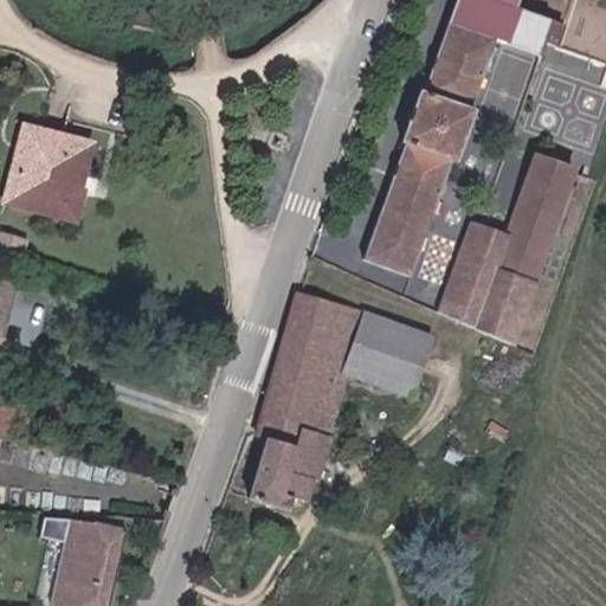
[(548,19),(511,5),(497,0),(449,0),(443,19),(491,37),(535,53),(541,38),(548,19)]
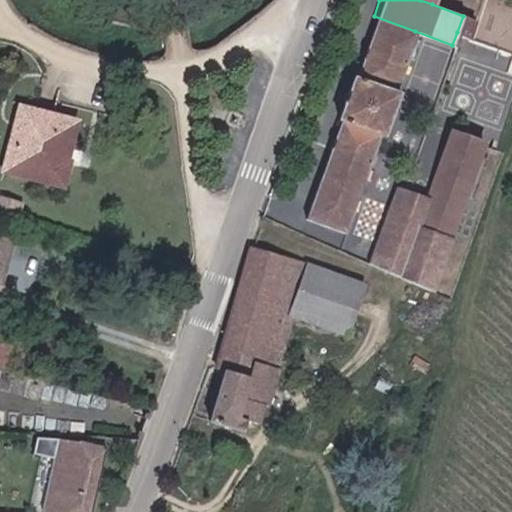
[(337,116),(301,213),(342,228),(378,132),(383,134),(400,89),(394,87),(415,31),(374,16),(354,71),(348,69),(331,113),(337,116)]
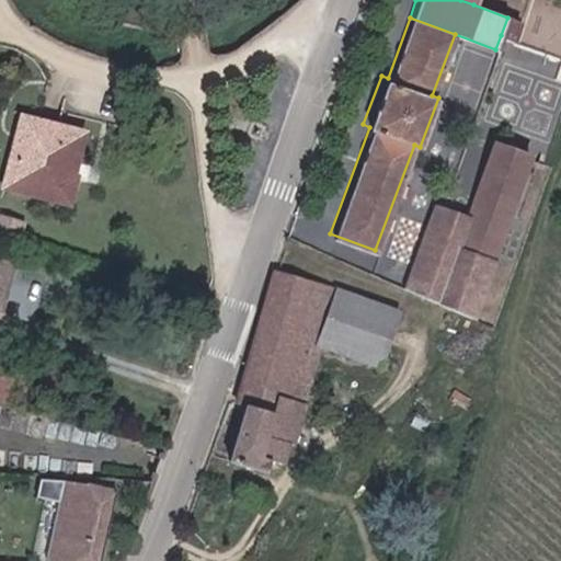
[(517,21),(507,18),(501,35),(511,39),(517,21)]
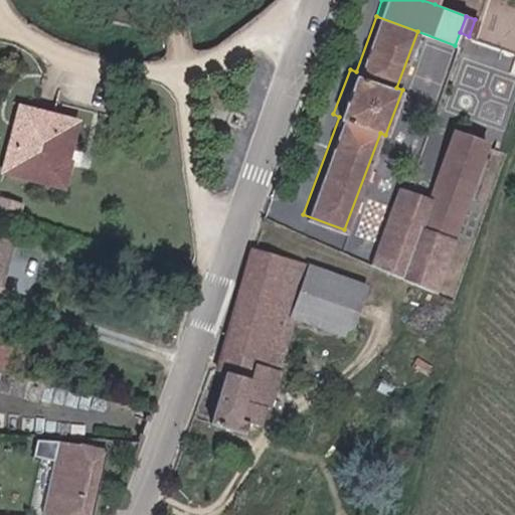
[(26,141),(37,106),(23,102),(12,137),(26,141)]
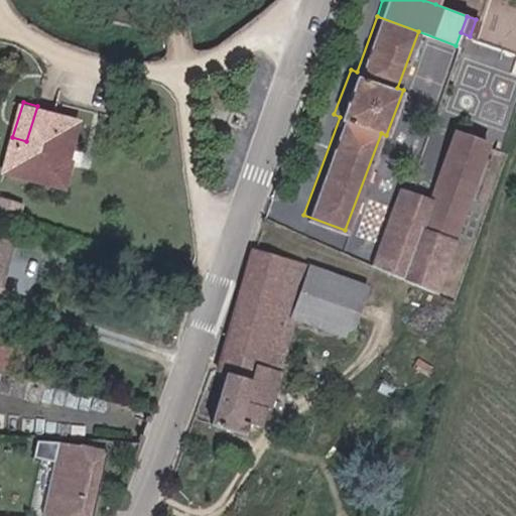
[(81,119),(37,106),(26,141),(12,137),(4,165),(66,183),(81,134),(77,133),(81,119)]
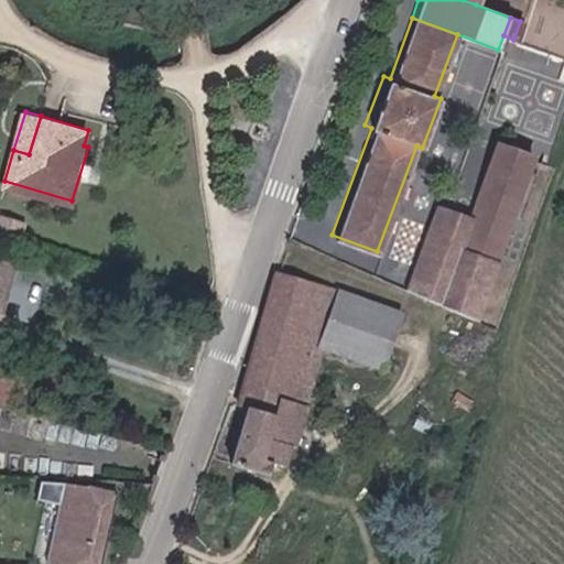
[(500,143),(461,248),(494,261),(533,155),(500,143)]
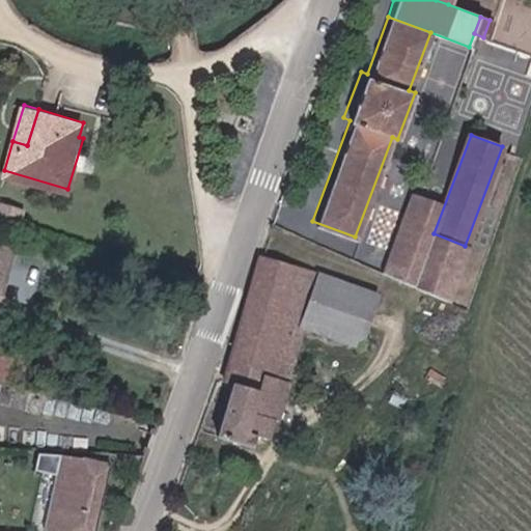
[(0,204),(0,220),(23,227),(28,210),(1,201),(0,204)]
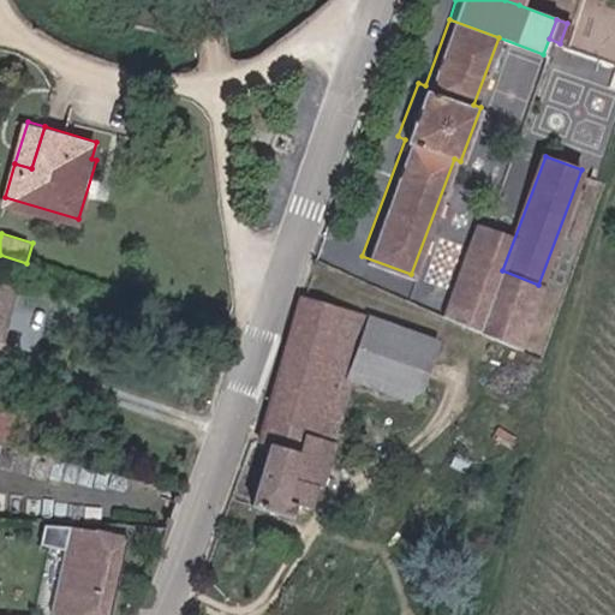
[(487,264),(475,260),(453,320),(464,324),(487,264)]
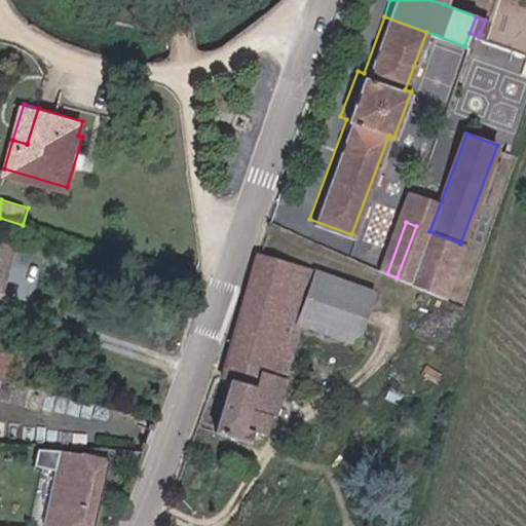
[(0,287),(10,253),(0,249),(0,287)]
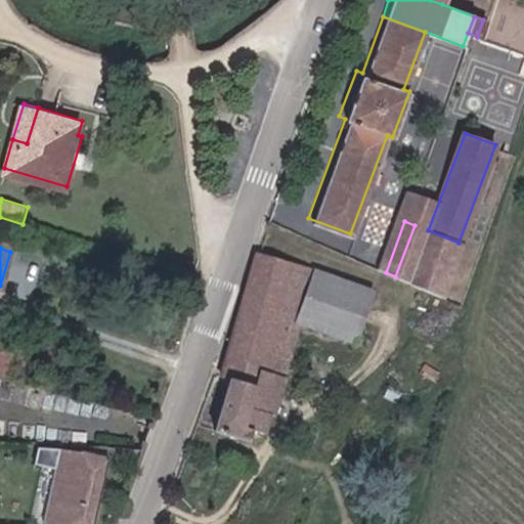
[(316,270),(258,252),(218,377),(230,380),(213,434),(249,445),(253,433),(263,436),(276,396),(257,389),(264,364),(284,370),(300,320),(316,270)]
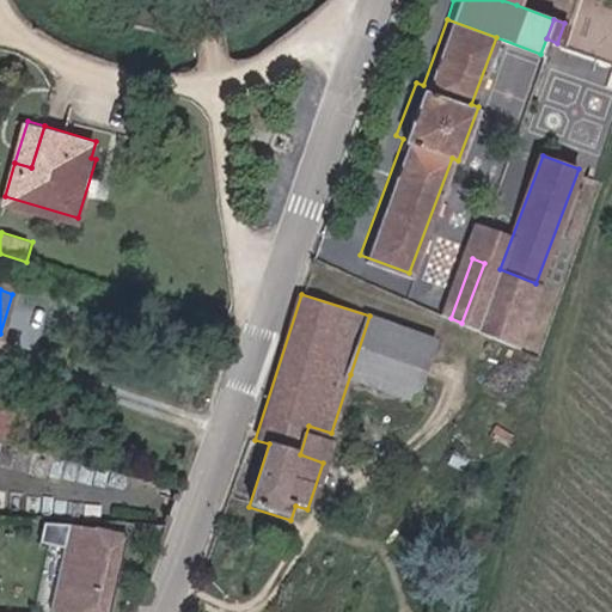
[(438,337),(369,316),(350,374),(418,396),(438,337)]
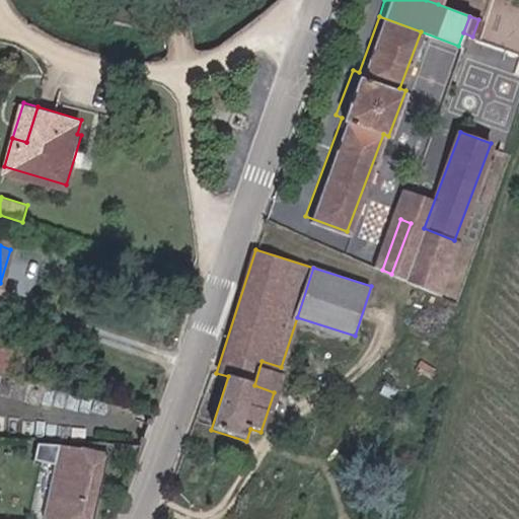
[(0,345),(0,369),(7,371),(13,348),(0,345)]
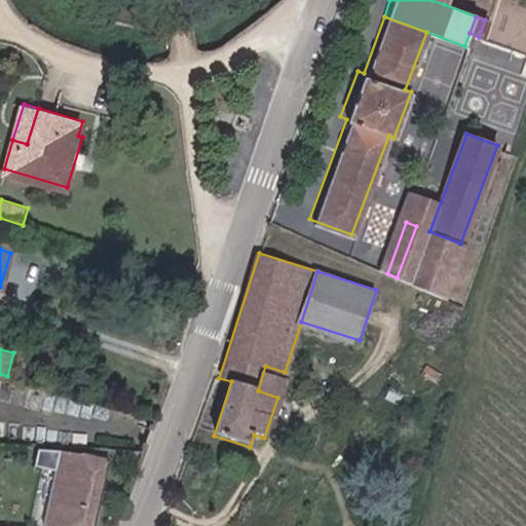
[(291,374),(285,372),(265,366),(258,390),(277,398),(283,399),(291,374)]
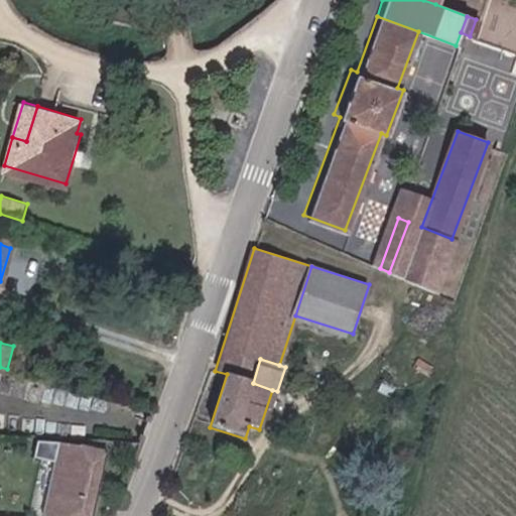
[(92,515),(106,449),(48,438),(46,448),(53,449),(40,514),(48,515),(92,515)]
